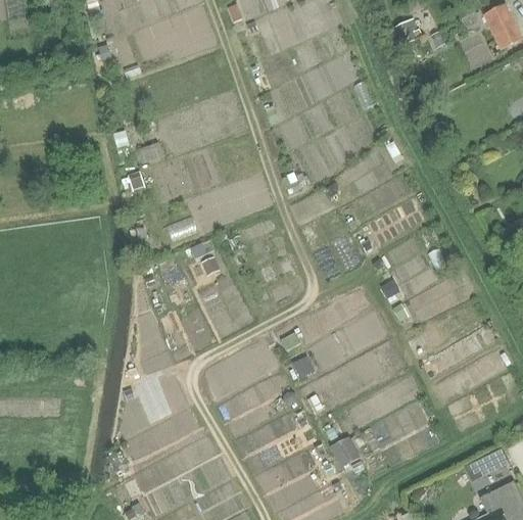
[(89,0),(86,1),(89,12),(99,9),(97,0),(89,0)]
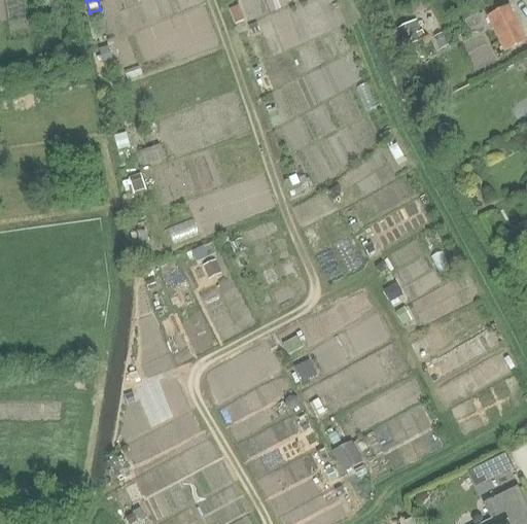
[(526,39),(508,3),(486,14),(504,50),(526,39)]
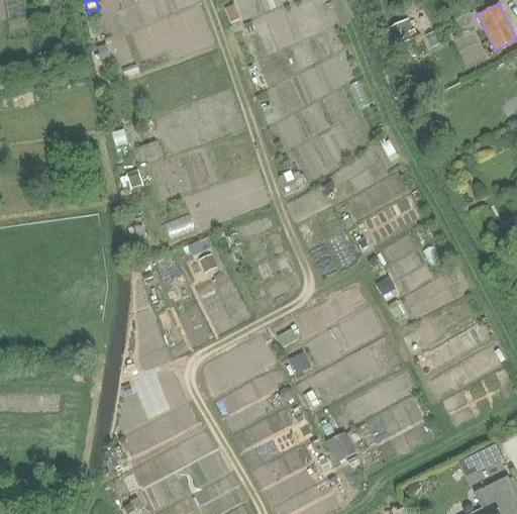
[(233,4),(224,7),(230,21),(239,18),(233,4)]
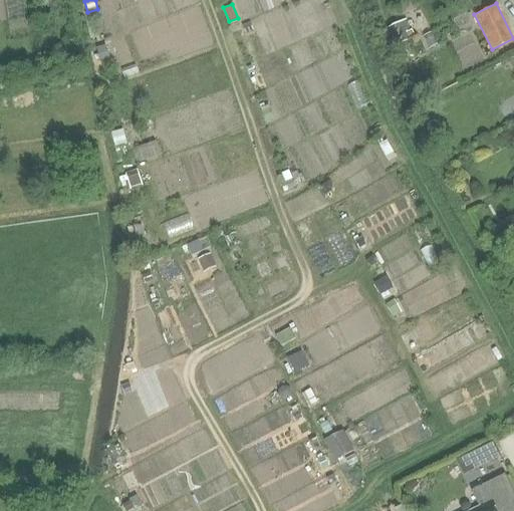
[(394,41),(413,31),(405,14),(384,24),(394,41)]
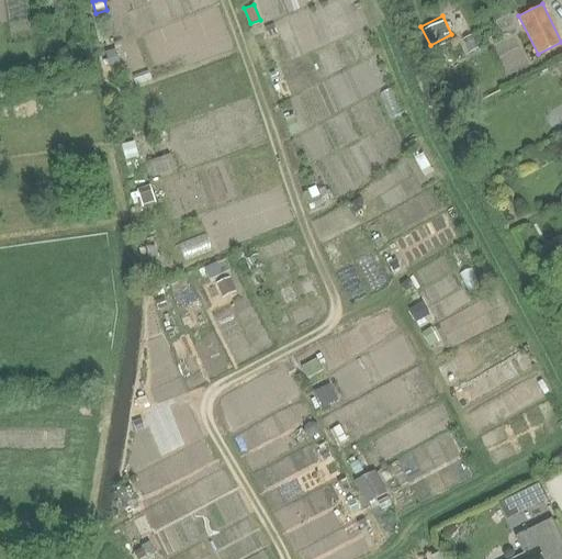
[(272,23),(266,26),(269,34),(276,32),(272,23)]
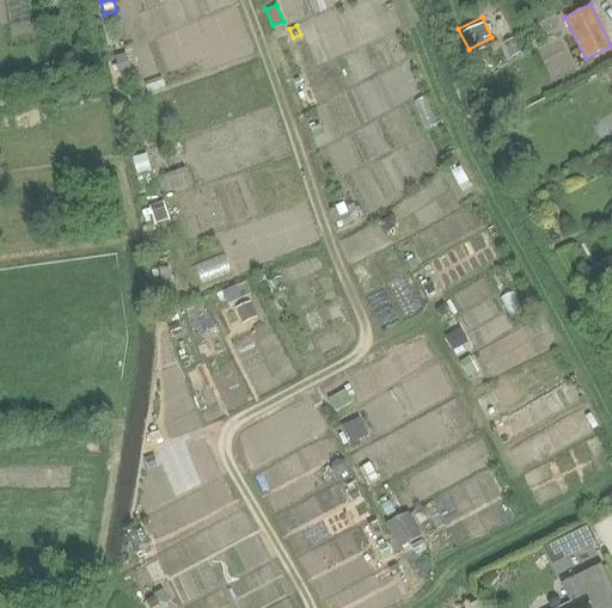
[(513,36),(503,41),(512,55),(520,50),(513,36)]
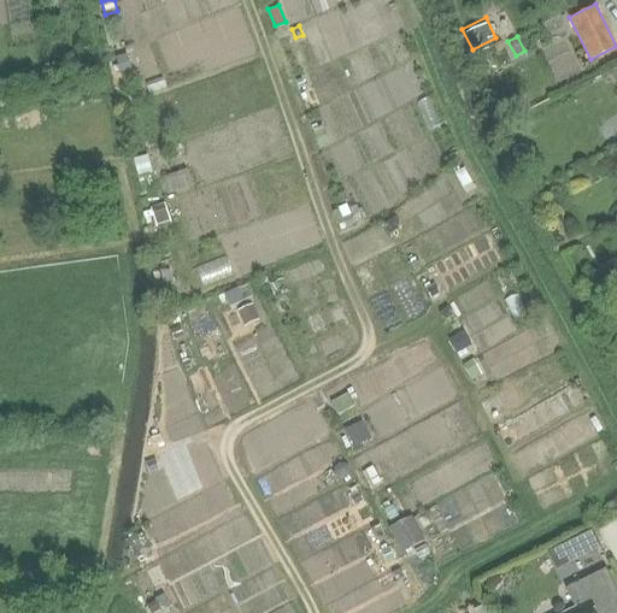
[(127,52),(116,56),(121,71),(131,68),(127,52)]
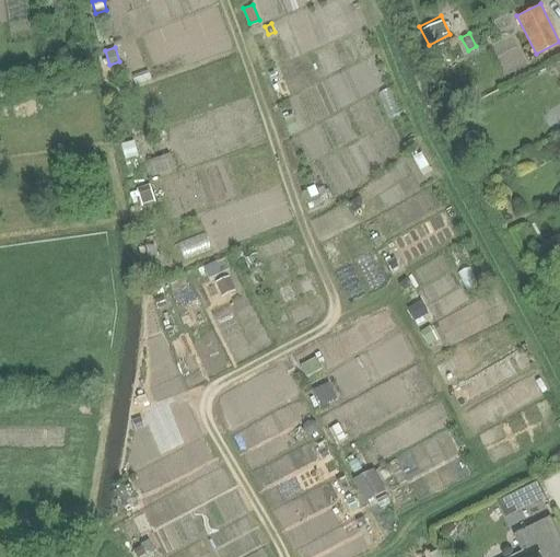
[(147,69),(132,74),(135,81),(150,76),(147,69)]
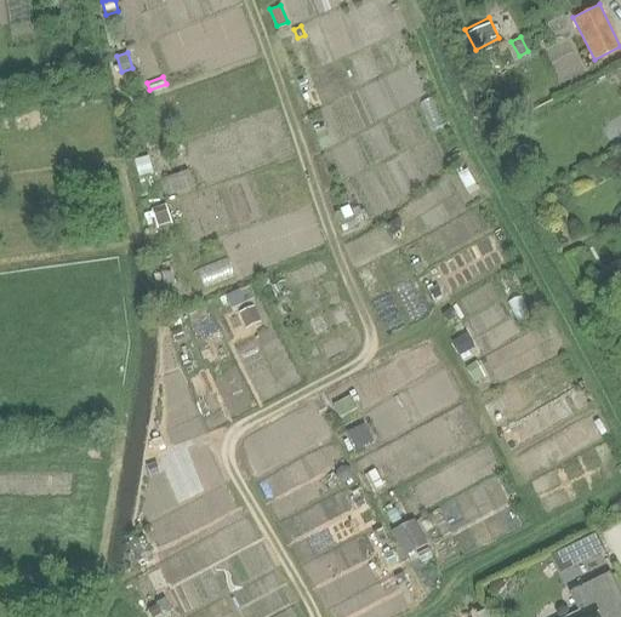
[(325,129),(317,132),(322,144),(330,141),(325,129)]
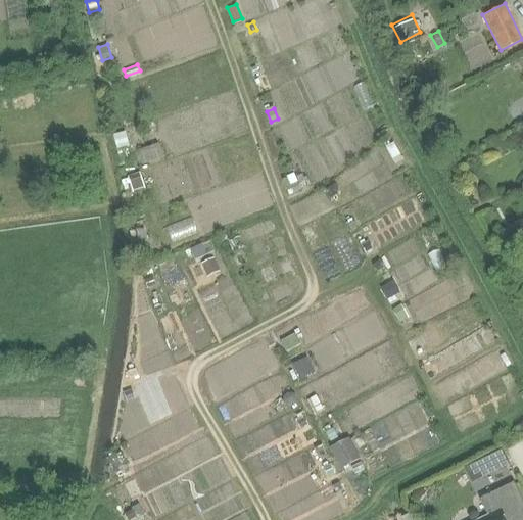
[(125,130),(113,133),(117,147),(129,144),(125,130)]
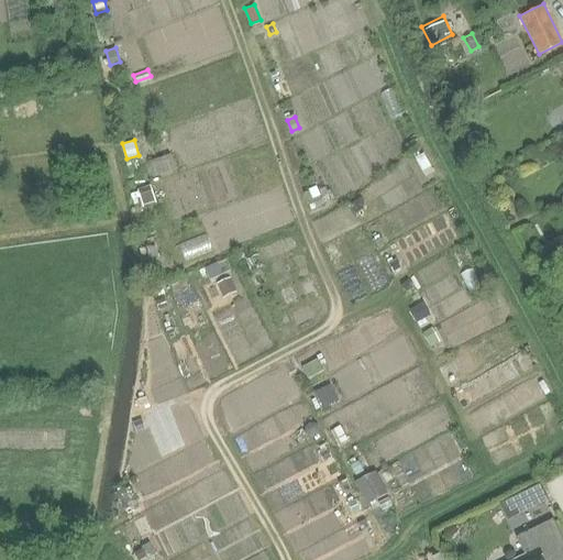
[(159,172),(172,167),(166,152),(153,157),(159,172)]
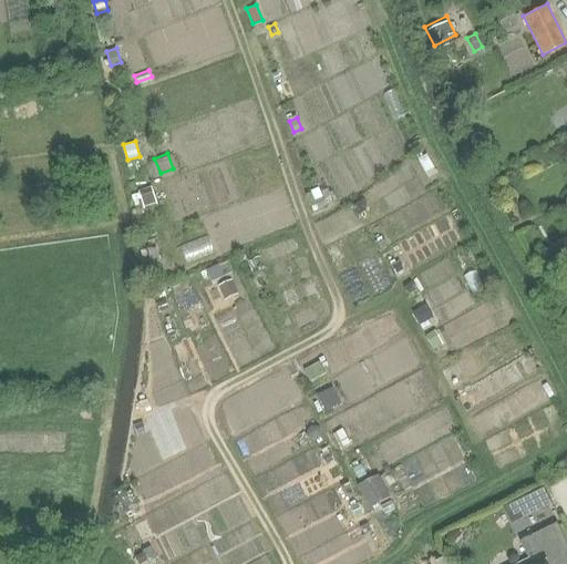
[(151,185),(137,190),(143,206),(156,202),(151,185)]
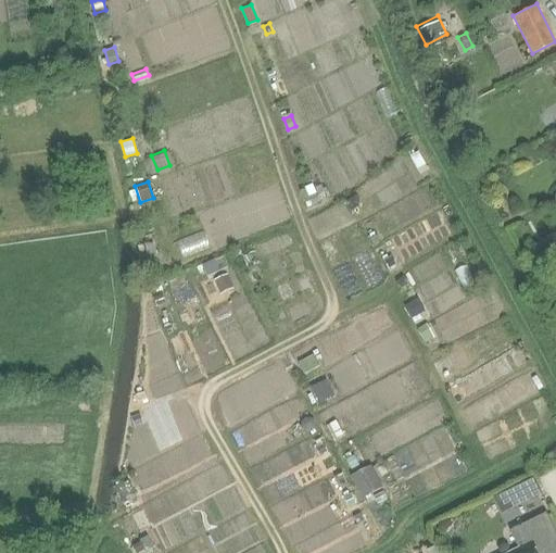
[(356,193),(346,199),(353,209),(356,206),(359,199),(356,193)]
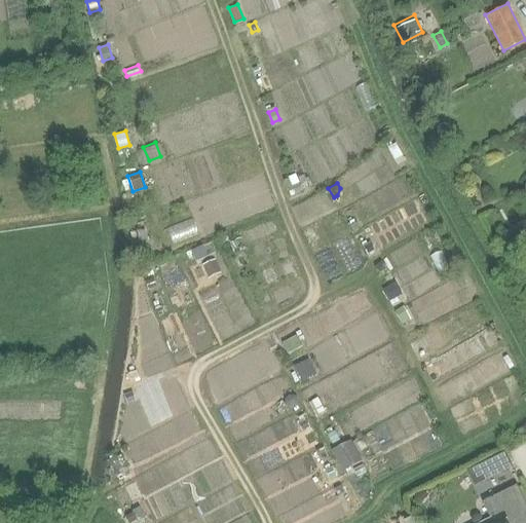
[(145,229),(137,230),(140,247),(148,246),(145,229)]
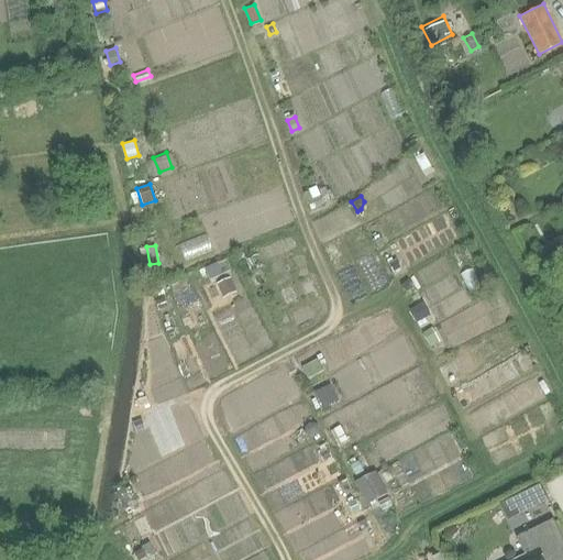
[(397,257),(388,261),(393,271),(401,267),(397,257)]
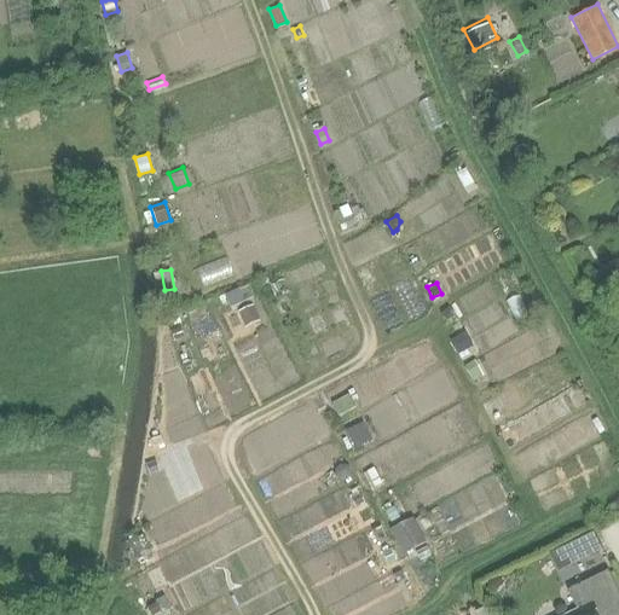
[(254,302),(238,309),(246,325),(261,318),(254,302)]
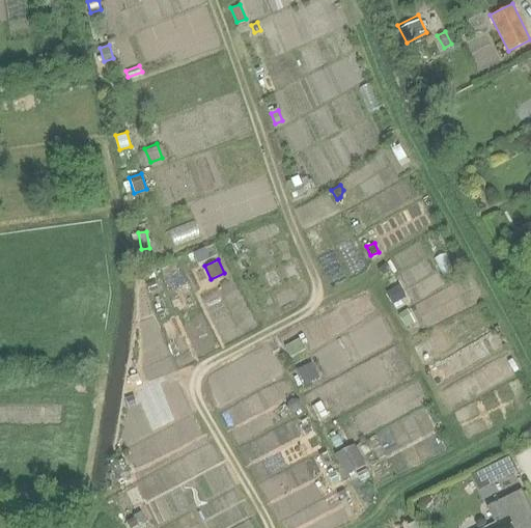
[(384,267),(380,260),(372,265),(378,272),(384,267)]
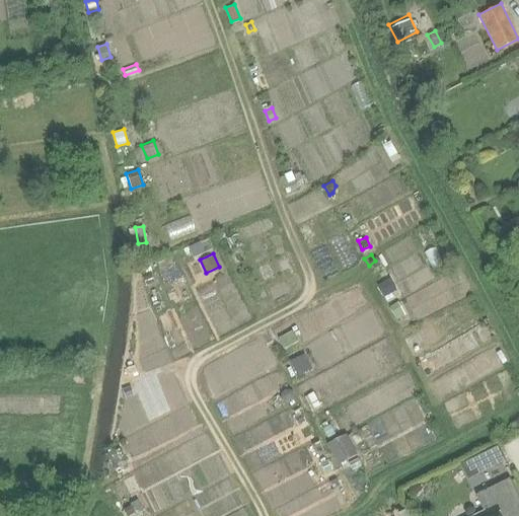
[(389,278),(378,284),(383,295),(395,289),(389,278)]
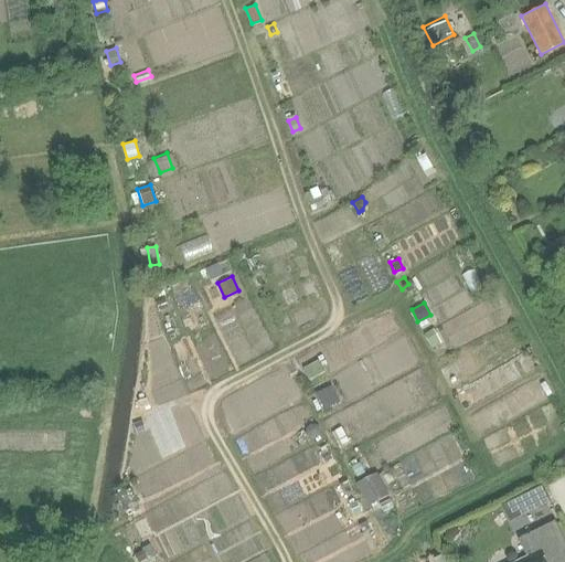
[(434,328),(425,332),(432,346),(440,341),(434,328)]
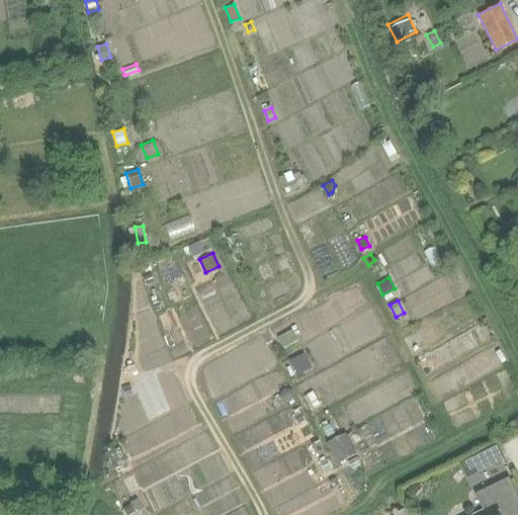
[(131,383),(122,387),(124,396),(134,393),(131,383)]
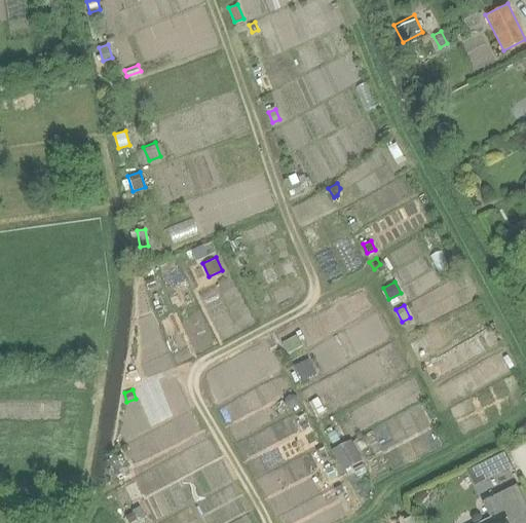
[(289,395),(285,398),(285,403),(289,407),(294,407),(298,403),(298,398),(294,395),(289,395)]
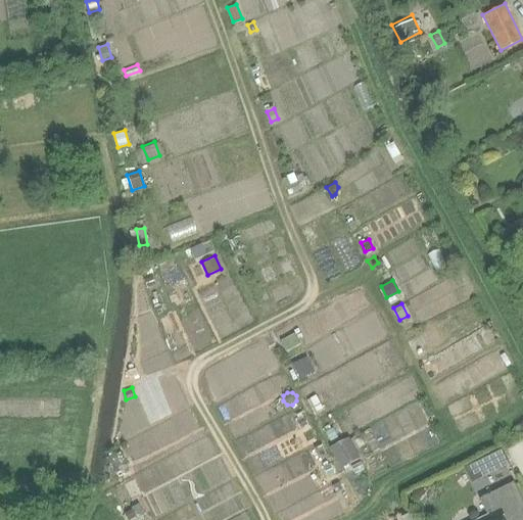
[(303,416),(296,419),(300,427),(307,423),(303,416)]
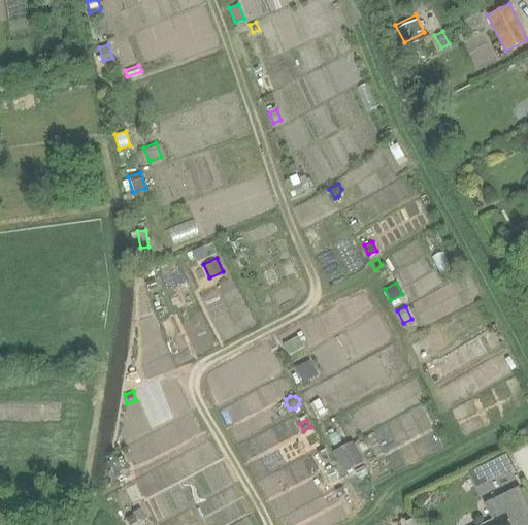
[(335,431),(329,434),(333,444),(340,439),(335,431)]
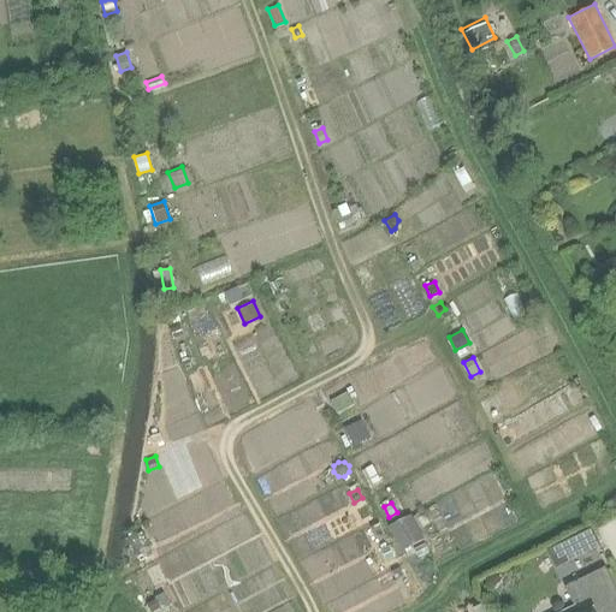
[(410,512),(388,524),(398,545),(421,533),(410,512)]
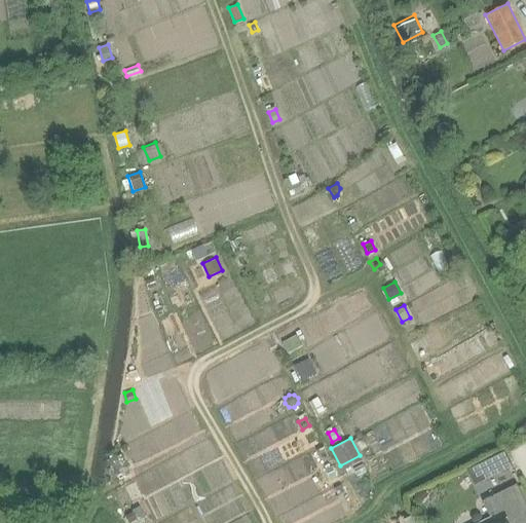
[(323,446),(316,449),(321,458),(328,455),(323,446)]
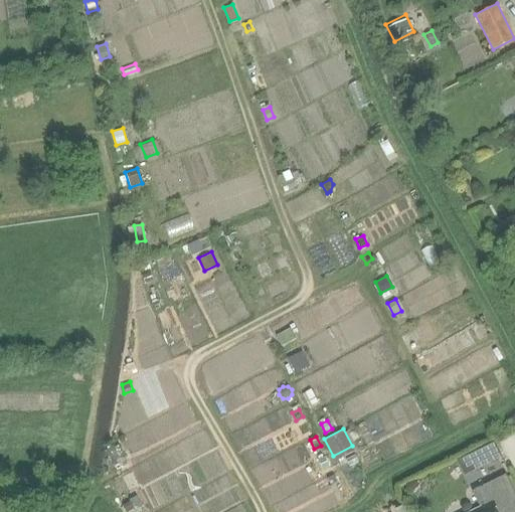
[(139,459),(154,449),(147,438),(140,443),(138,440),(129,446),(139,459)]
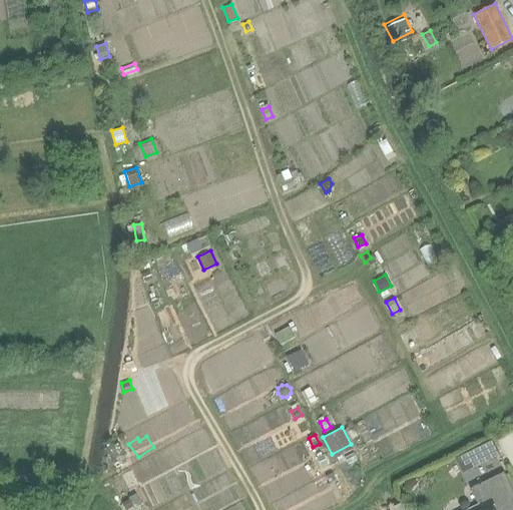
[(471,449),(455,458),(461,469),(463,472),(474,466),(473,464),(477,461),(494,453),(498,451),(492,439),(489,441),(471,449)]
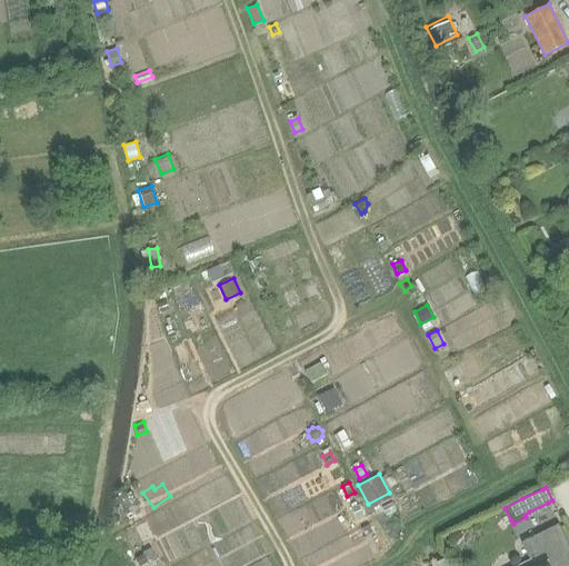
[(131,499),(121,505),(126,514),(136,509),(131,499)]
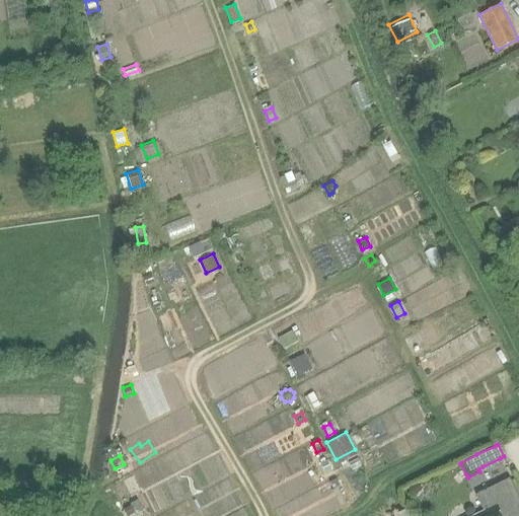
[(326,459),(320,462),(325,472),(331,469),(326,459)]
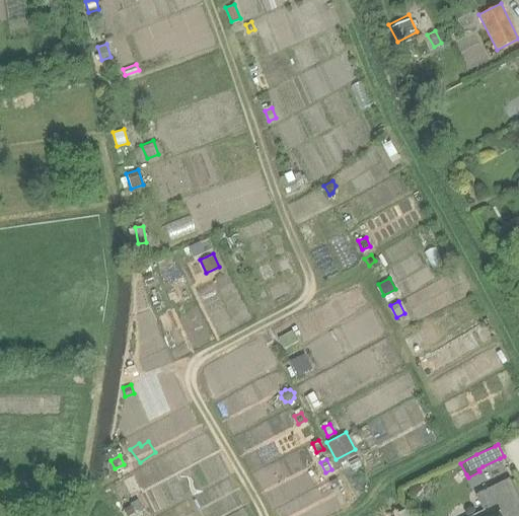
[(505,515),(518,509),(518,496),(510,476),(476,494),(486,513),(477,515),(505,515)]
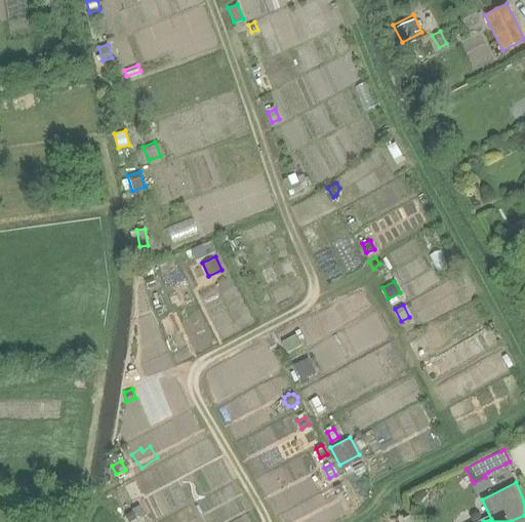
[(133,510),(124,514),(128,521),(137,518),(133,510)]
